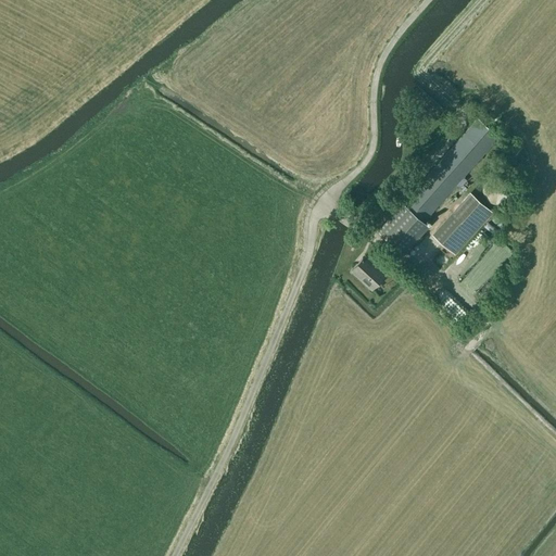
[(424,220),(498,136),(478,117),(403,202),(397,198),(397,197),(371,226),(403,253),(428,225),(424,220)]
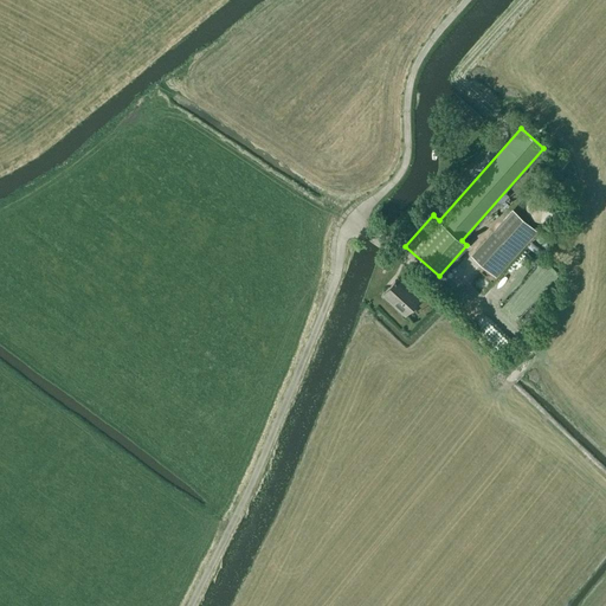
[(559,208),(559,205),(559,201),(558,198),(556,195),(554,193),(552,191),(548,189),(546,188),(542,187),(539,188),(535,189),(533,191),(530,193),(528,195),(527,198),(526,201),(526,205),(526,208),(527,211),(528,214),(530,217),(533,219),(535,220),(539,221),(542,221),(546,221),(548,220),(552,219),(554,217),(556,214),(558,211),(559,208)]
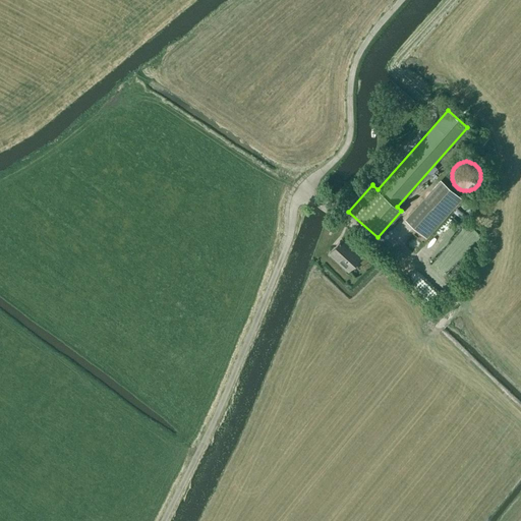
[(404,218),(407,220),(426,238),(440,223),(462,198),(440,178),(404,218)]
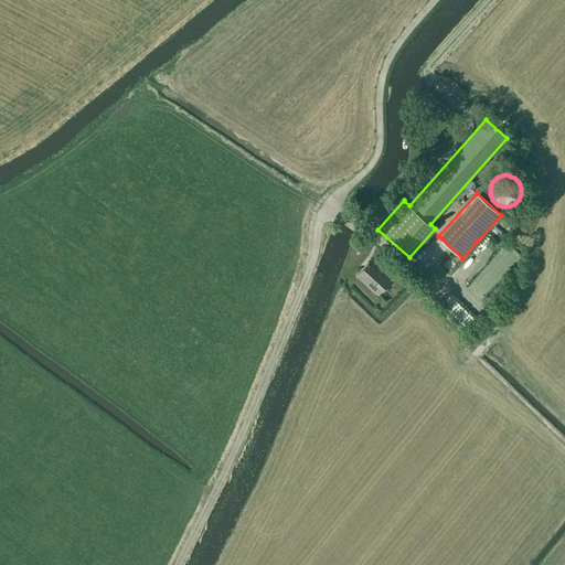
[(376,294),(391,278),(383,272),(381,274),(368,260),(355,274),(376,294)]
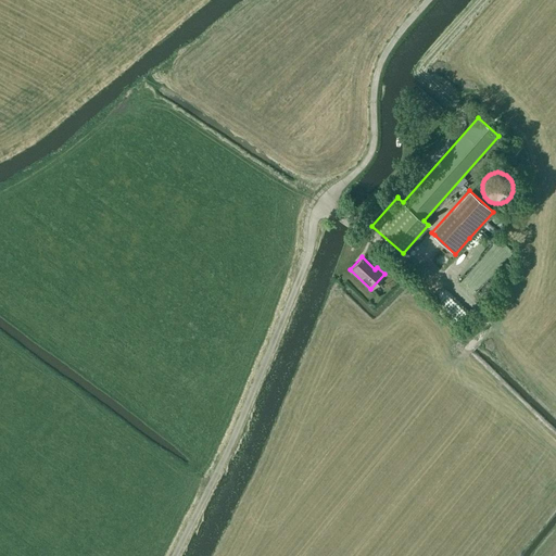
[(416,279),(420,274),(413,267),(408,272),(416,279)]
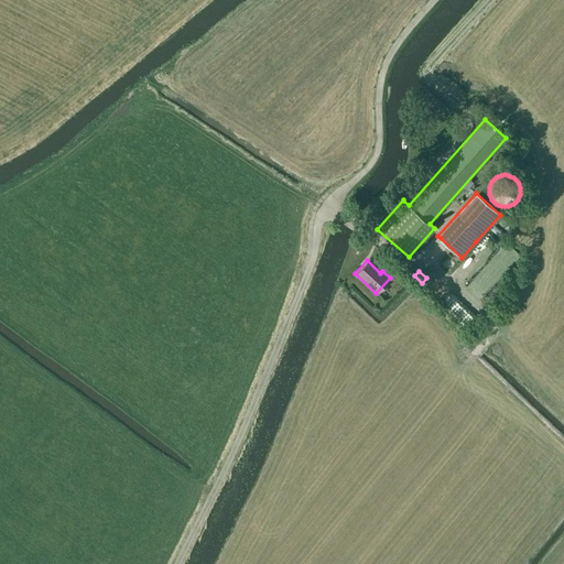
[(449,297),(447,307),(455,308),(454,316),(464,317),(467,301),(449,297)]
